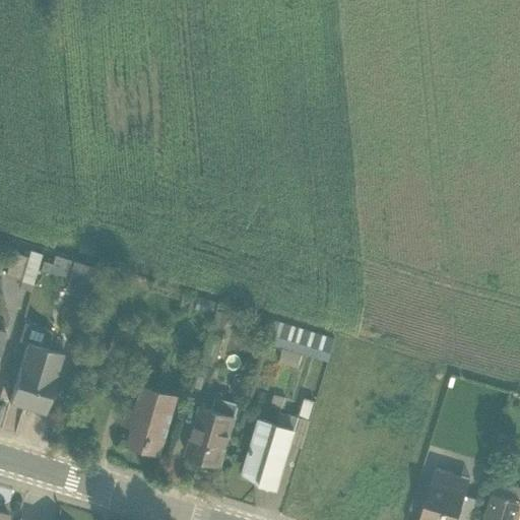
[(17,285),(29,289),(43,245),(25,240),(22,249),(27,250),(26,255),(11,250),(3,273),(19,278),(17,285)]
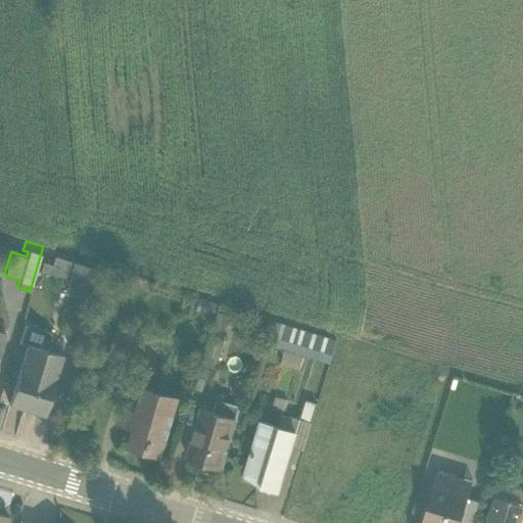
[(62,292),(88,299),(96,268),(52,254),(51,264),(41,260),(39,270),(66,278),(62,292)]
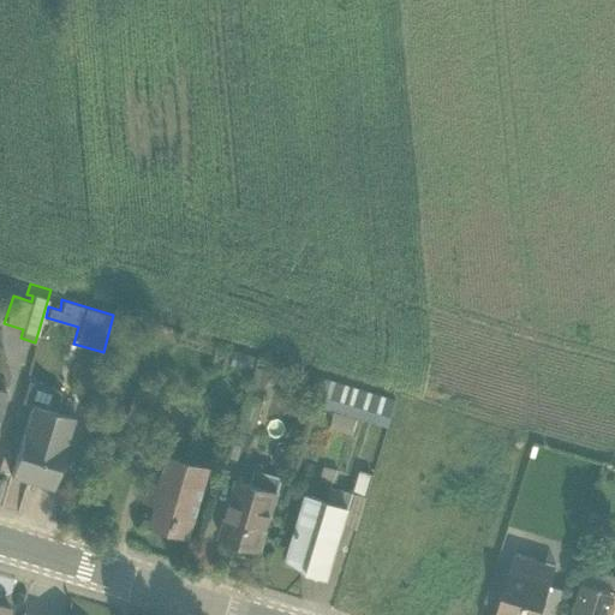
[(258,356),(237,429),(252,433),(274,360),(258,356)]
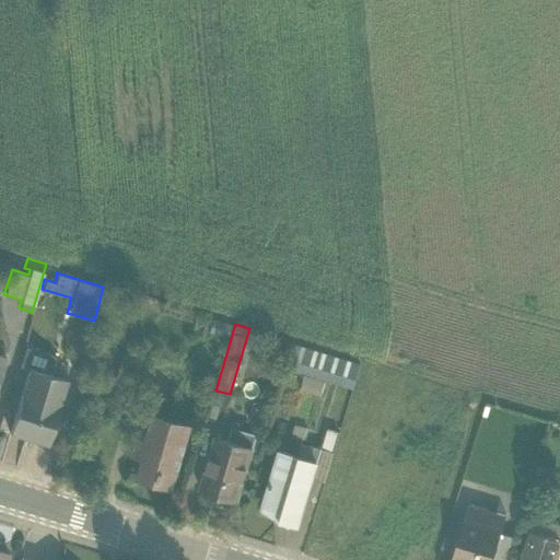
[(273,351),(292,358),(296,343),(278,338),(273,351)]
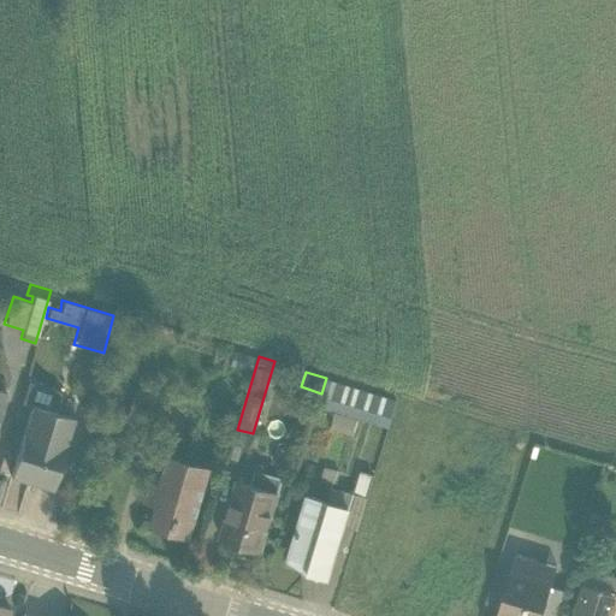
[(326,378),(321,394),(318,407),(335,412),(330,426),(355,433),(360,420),(375,424),(384,395),(326,378)]
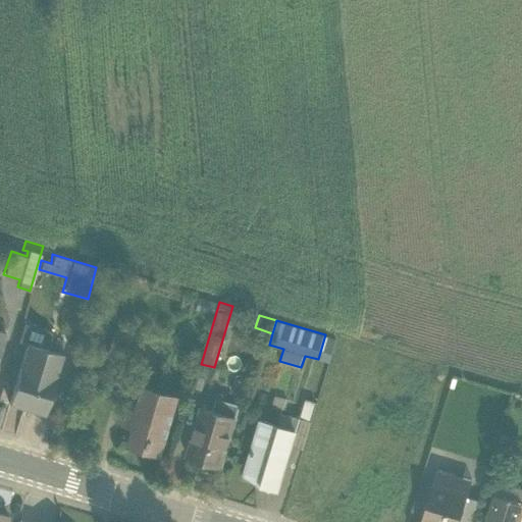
[(8,402),(43,413),(62,351),(47,345),(50,330),(22,321),(16,338),(27,343),(8,402)]
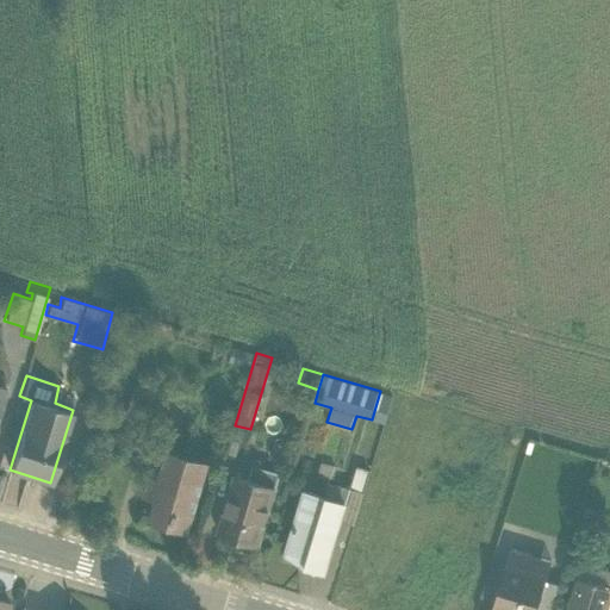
[(124,412),(136,416),(142,392),(130,390),(124,412)]
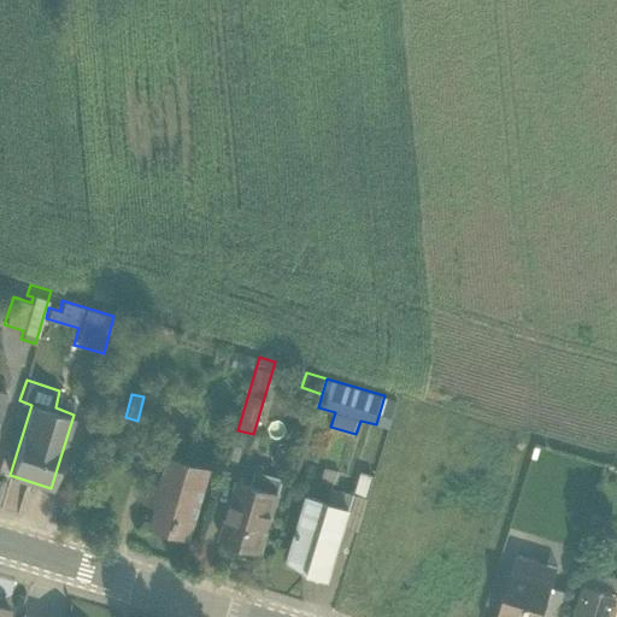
[(189,533),(191,534),(213,463),(169,450),(152,503),(158,504),(152,522),(153,522),(153,521),(189,532),(189,533)]
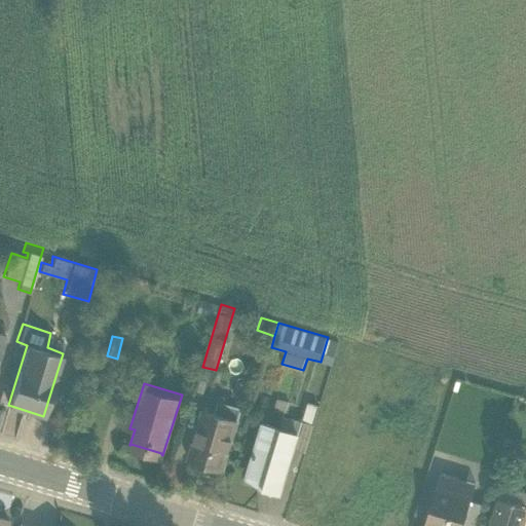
[(188,457),(223,467),(241,406),(217,399),(214,410),(202,407),(188,457)]
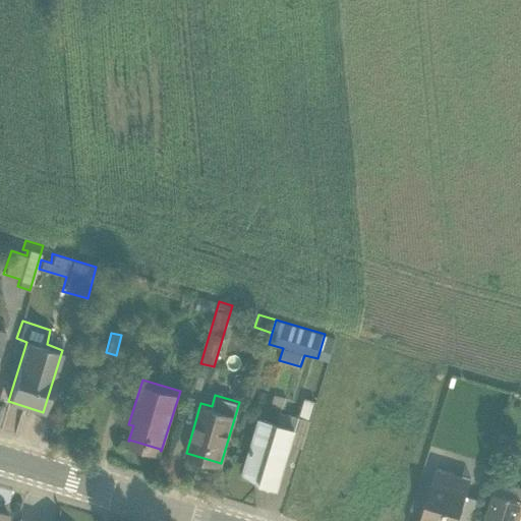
[(241,476),(277,486),(290,442),(301,446),(309,418),(308,418),(313,399),(304,397),(299,415),(280,410),(277,421),(259,416),(241,476)]
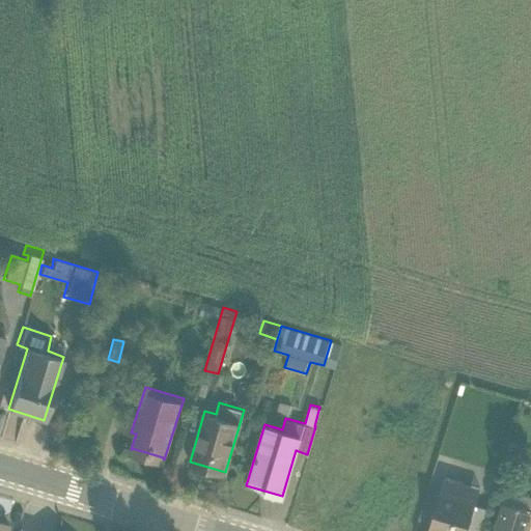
[(466,530),(478,494),(458,487),(456,496),(440,491),(427,530),(466,530)]
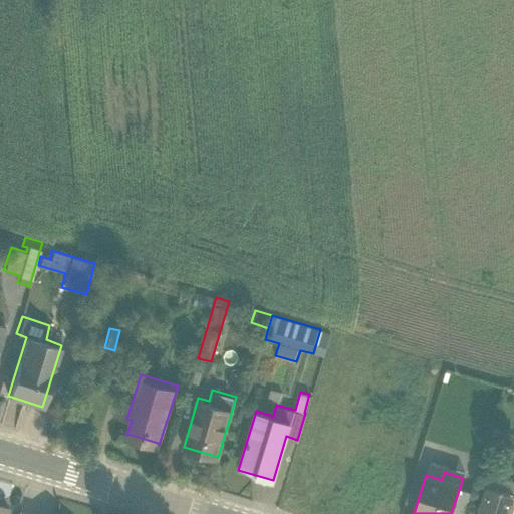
[(476,513),(513,513),(513,479),(490,472),(476,513)]
